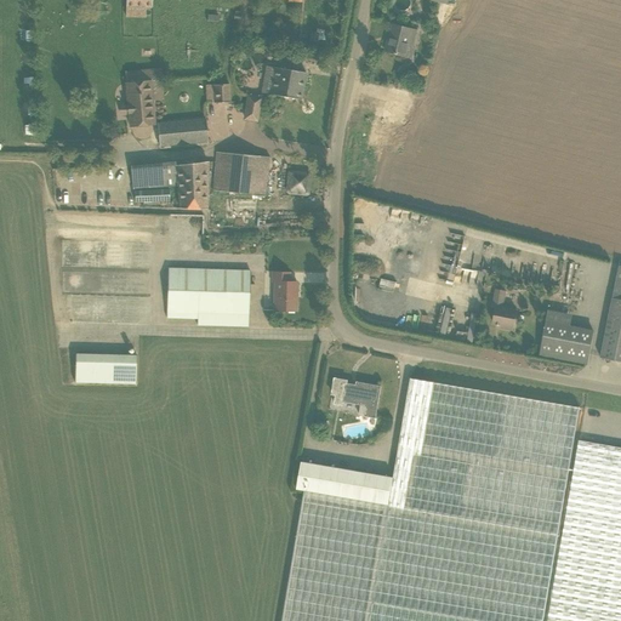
[(414,47),(417,30),(394,24),(389,41),(388,40),(386,51),(406,57),(411,58),(415,47),(414,47)]
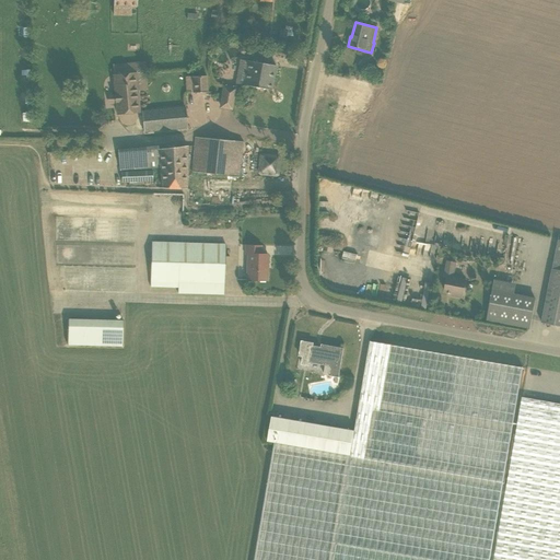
[(236,78),(235,84),(271,90),(276,66),(247,60),(244,79),(236,78)]
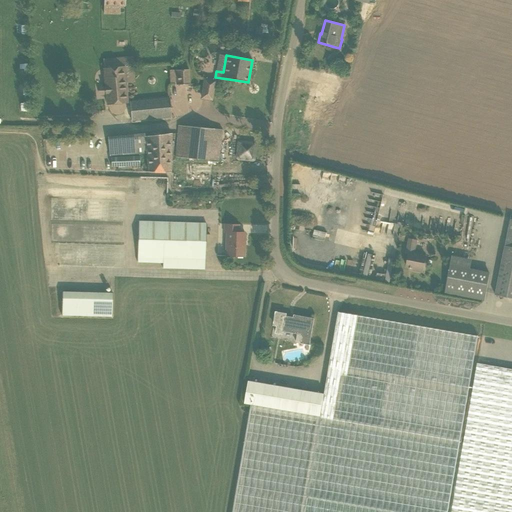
[(128,103),(125,71),(134,70),(133,67),(133,56),(102,59),(103,68),(101,68),(104,102),(106,102),(106,105),(128,103)]
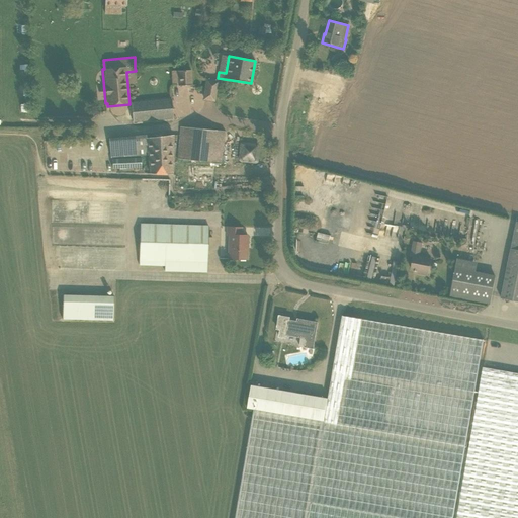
[(191,85),(190,71),(178,71),(179,85),(191,85)]
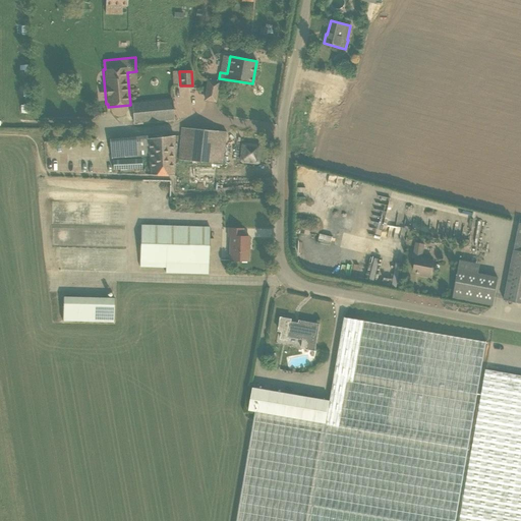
[(206,101),(219,102),(220,79),(206,79),(206,101)]
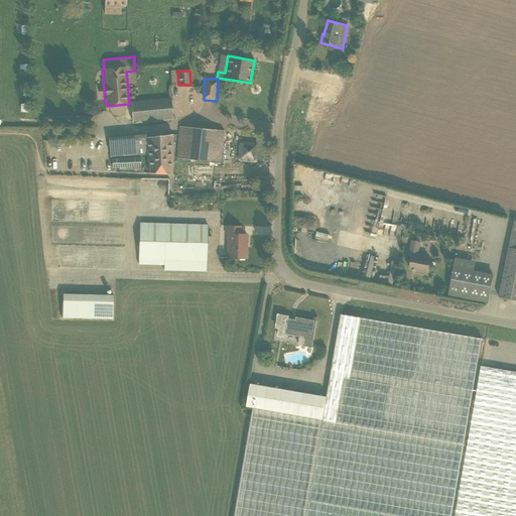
[(130,102),(133,122),(172,119),(171,98),(130,102)]
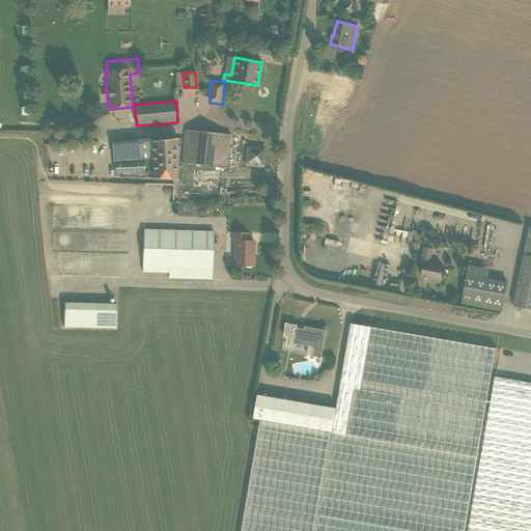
[(221,134),(185,130),(182,163),(218,167),(221,134)]
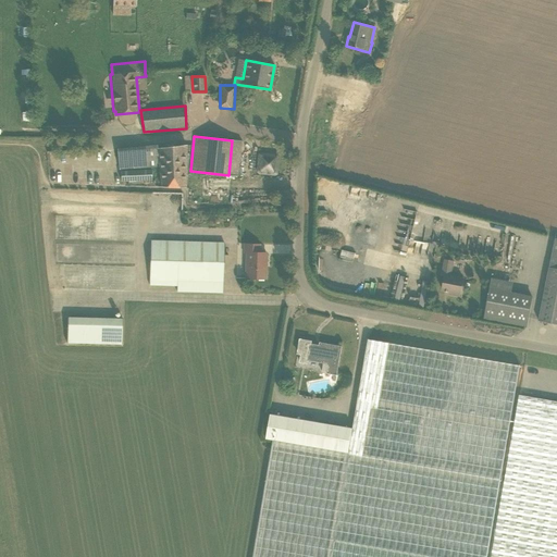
[(159,166),(159,160),(181,158),(180,146),(158,148),(157,145),(116,148),(120,171),(159,166)]
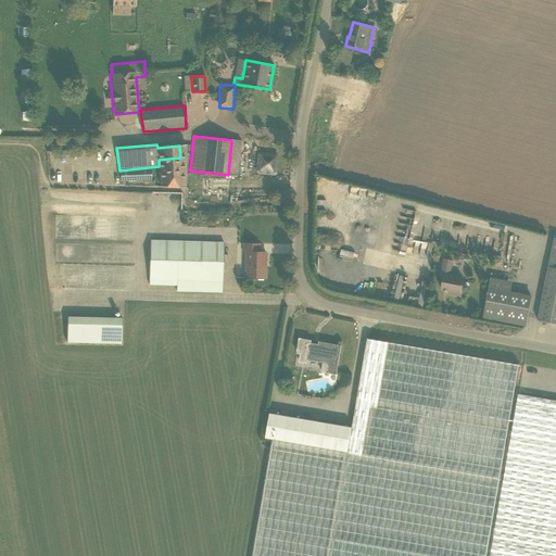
[(257,152),(256,174),(278,174),(278,153),(257,152)]
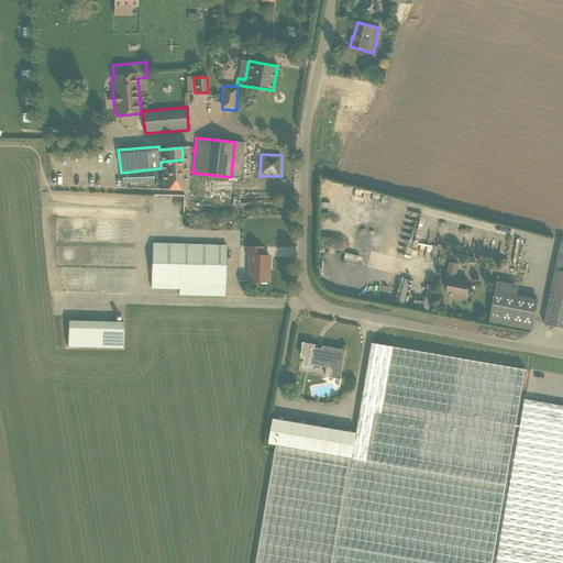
[(562,328),(562,240),(561,240),(544,324),(562,328)]
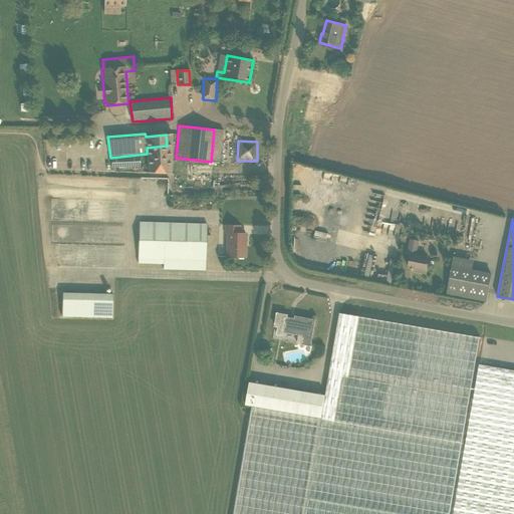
[(207,225),(139,222),(138,263),(159,263),(159,259),(164,259),(163,269),(206,270),(207,225)]
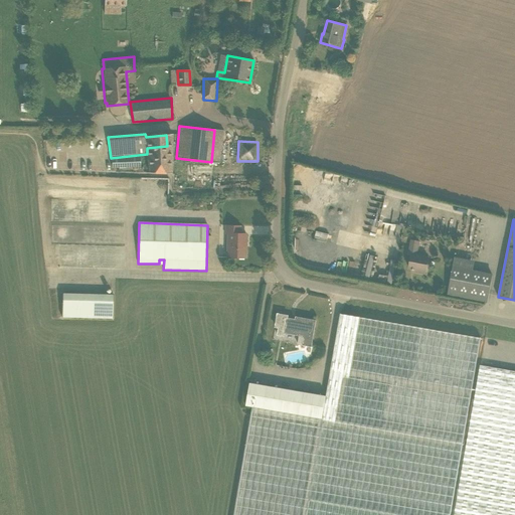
[(240,234),(239,226),(225,226),(225,234),(227,234),(227,258),(245,258),(246,235),(246,234),(240,234)]
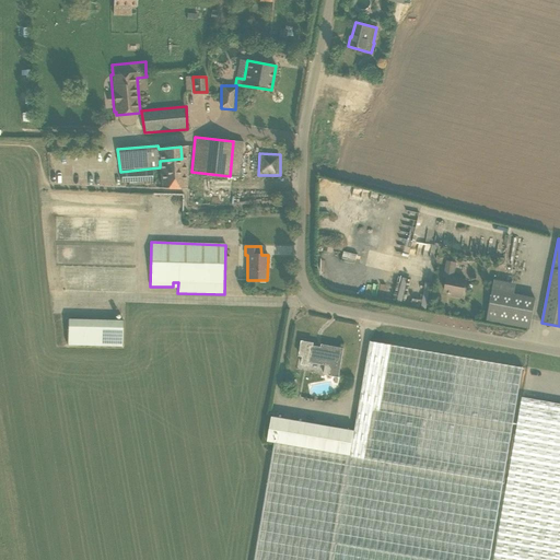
[(444,277),(447,278),(445,292),(451,293),(451,295),(463,298),(466,280),(454,277),(457,263),(446,260),(444,277)]
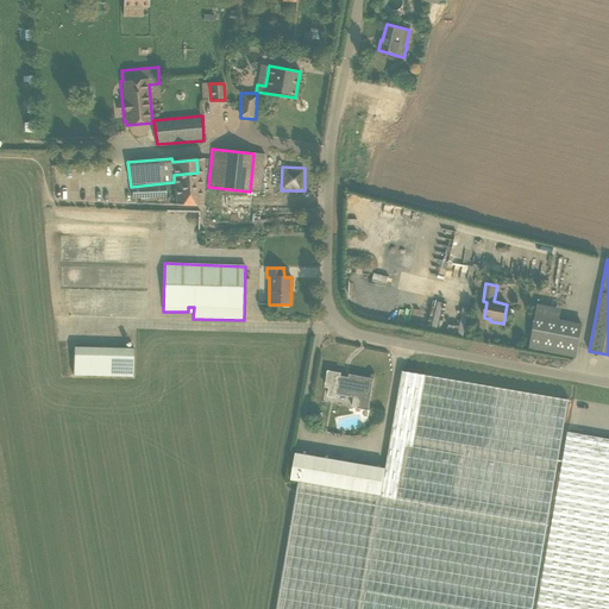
[(88,314),(88,294),(70,294),(70,313),(88,314)]
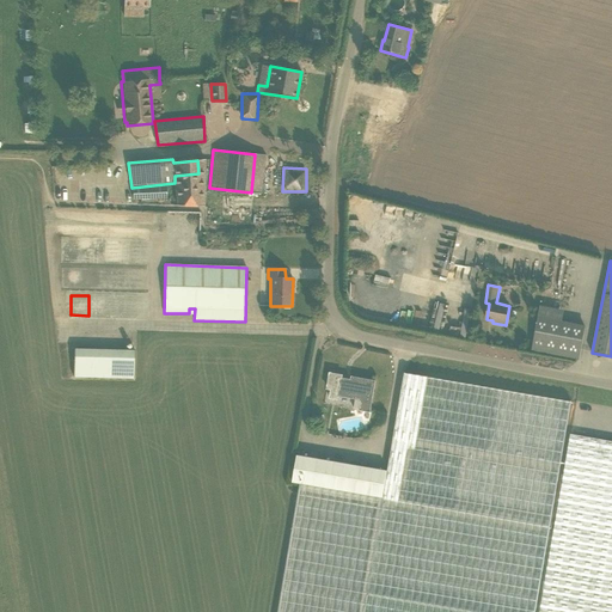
[(555,319),(538,316),(532,350),(579,360),(586,325),(555,319)]
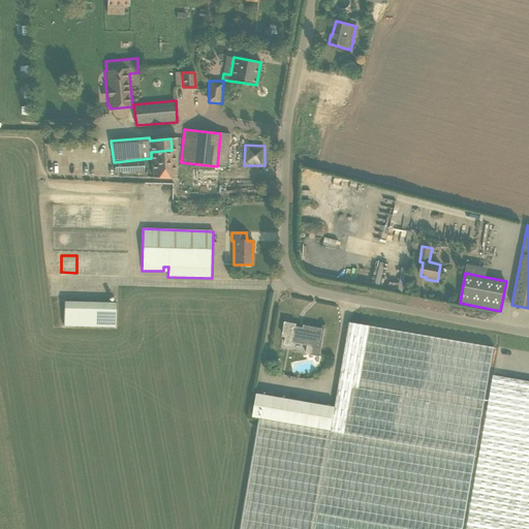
[(64,302),(63,325),(116,327),(117,303),(64,302)]
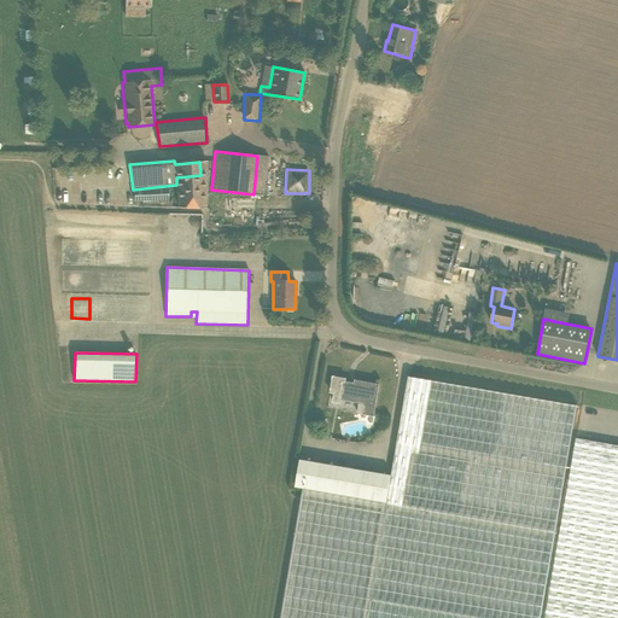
[(409,377),(394,467),(392,476),(299,460),(296,488),(302,489),(279,617),(540,617),(577,406),(409,377)]
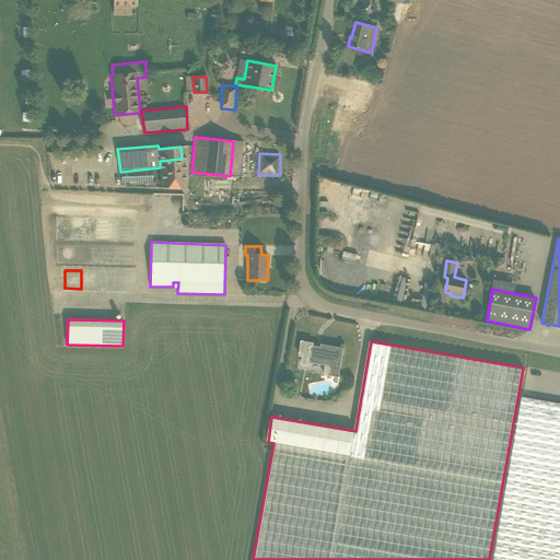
[(302,341),(299,357),(303,357),(302,364),(310,366),(310,362),(326,365),(324,374),(339,377),(343,349),(327,346),(327,348),(313,346),(314,343),(302,341)]
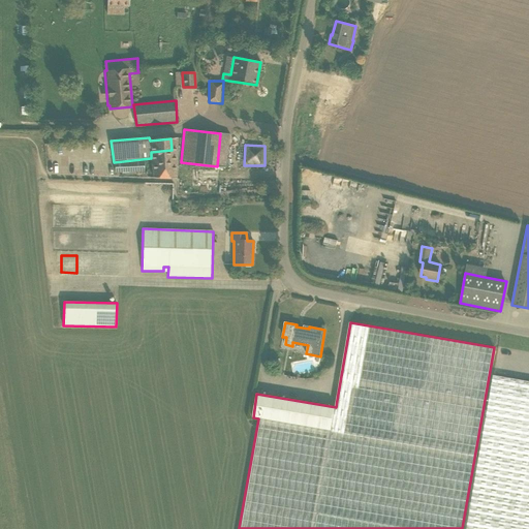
[(465,528),(528,528),(528,380),(493,375),(465,528)]
